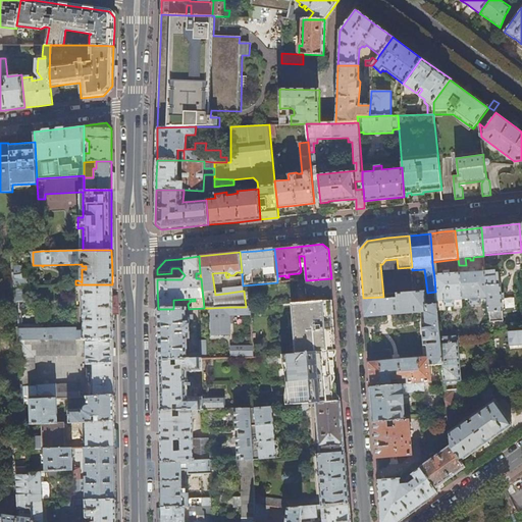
[(23,285),(29,285),(29,277),(23,277),(23,269),(22,269),(22,265),(13,265),(15,285),(16,285),(23,285)]
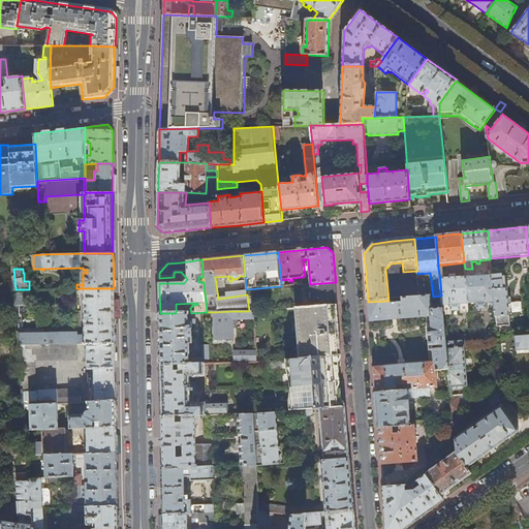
[(486,303),(494,303),(492,281),(492,275),(465,278),(468,305),(476,304),(476,310),(486,309),(486,303)]
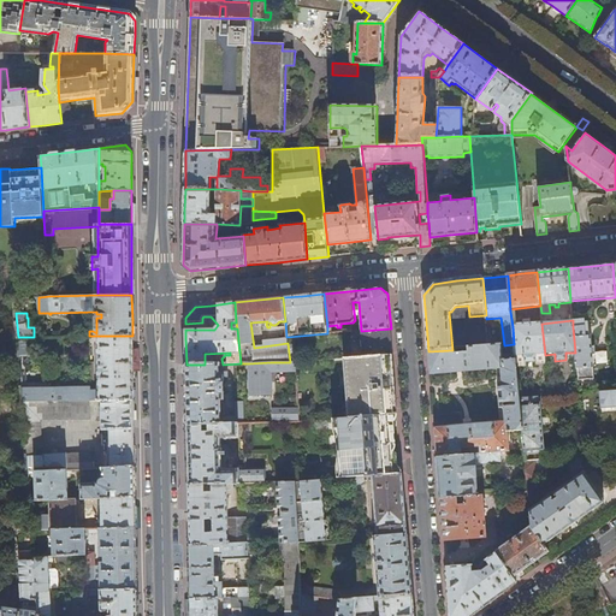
[(546,366),(545,355),(542,324),(516,325),(513,326),(514,344),(515,355),(516,368),(527,367),(526,363),(534,362),(535,367),(546,366)]
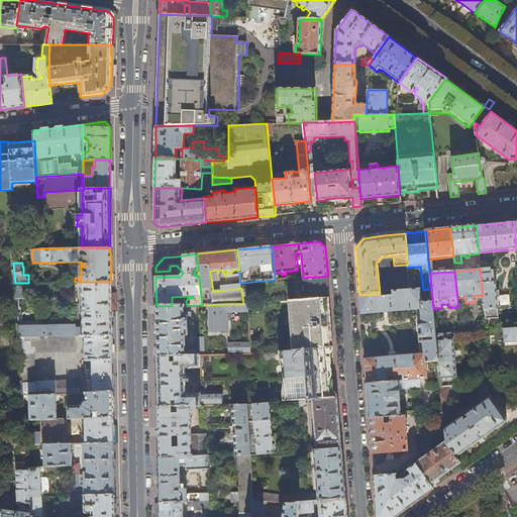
[(487,317),(498,316),(495,282),(492,283),(491,275),(481,275),(483,296),(484,310),(486,310),(487,317)]
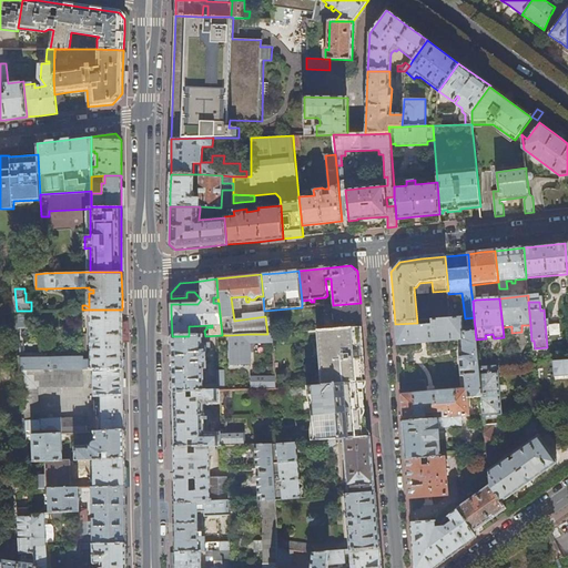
[(361,311),(361,303),(333,305),(326,306),(326,314),(334,313),(335,328),(357,327),(362,326),(361,311)]
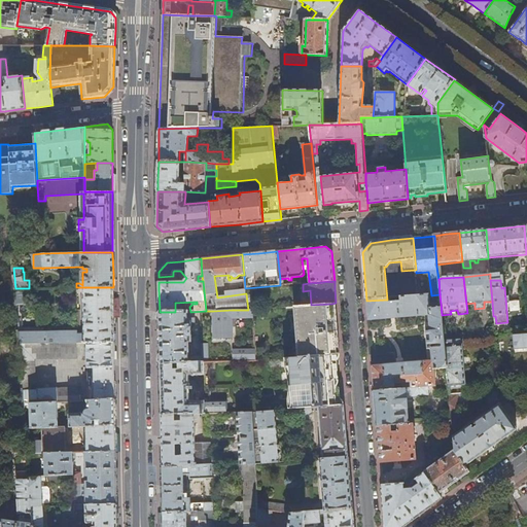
[(113,300),(113,287),(83,287),(84,332),(77,332),(63,334),(47,334),(47,330),(20,331),(20,343),(77,343),(88,343),(114,342),(114,320),(113,312),(113,300)]
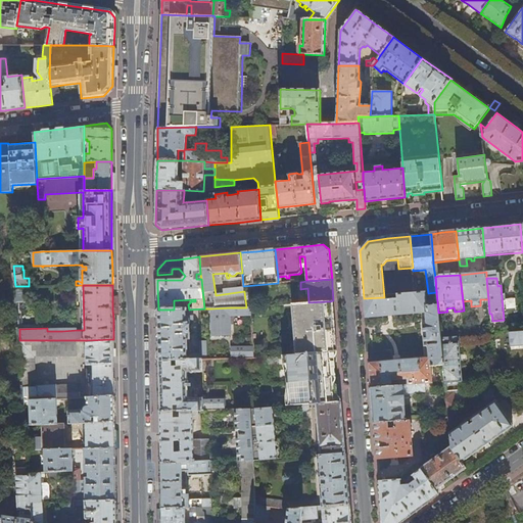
[(25,299),(24,286),(16,286),(17,300),(25,299)]
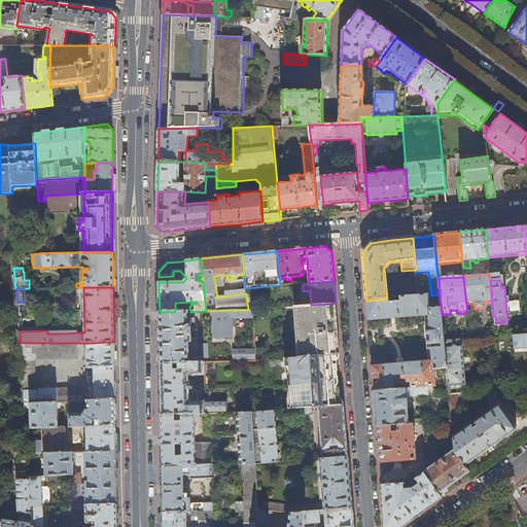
[(372,366),(374,391),(395,390),(395,385),(410,383),(411,389),(411,388),(428,387),(435,386),(434,371),(447,370),(444,342),(442,315),(441,304),(429,305),(429,295),(399,299),(400,302),(388,303),(388,299),(387,300),(366,301),(369,321),(428,316),(429,327),(425,328),(427,350),(431,350),(431,361),(372,366)]
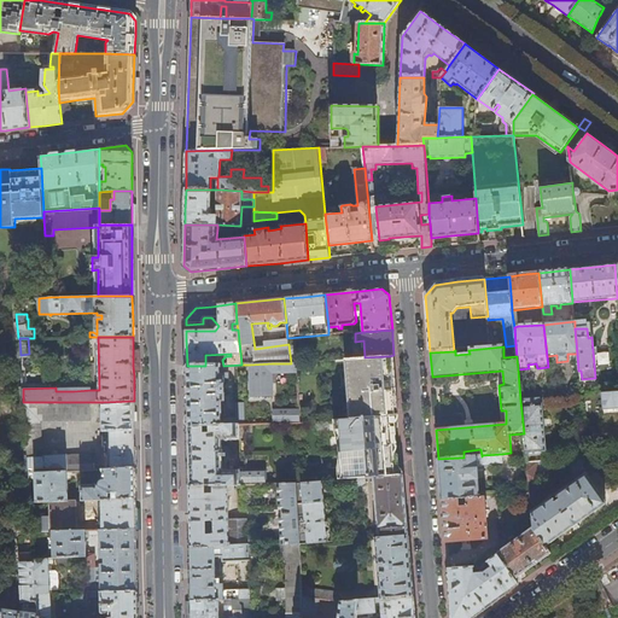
[(392,390),(389,356),(365,357),(353,359),(354,374),(353,374),(354,403),(356,403),(357,419),(394,417),(392,390)]
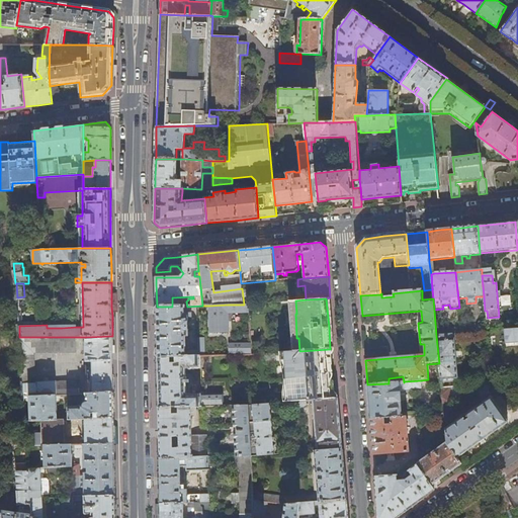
[(229,332),(228,305),(209,306),(210,333),(229,332)]
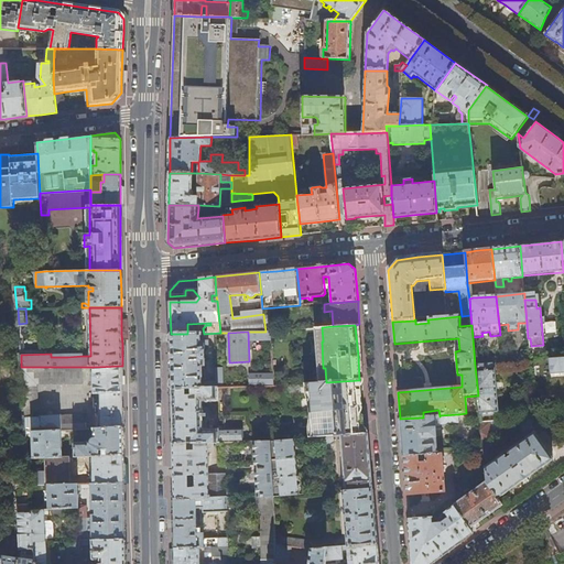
[(171,358),(171,389),(218,388),(224,388),(223,368),(216,368),(216,381),(203,382),(203,370),(205,370),(206,366),(205,347),(208,347),(208,342),(202,342),(202,334),(187,334),(171,334),(171,358)]
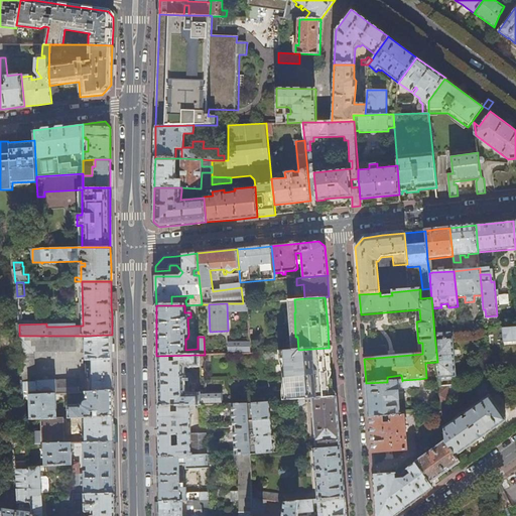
[(515,328),(502,330),(503,342),(515,340),(515,328)]
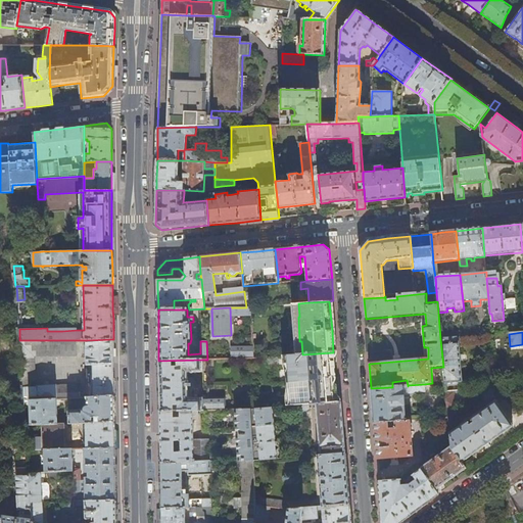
[(457,338),(440,339),(443,367),(444,382),(444,384),(462,382),(459,342),(457,342),(457,338)]
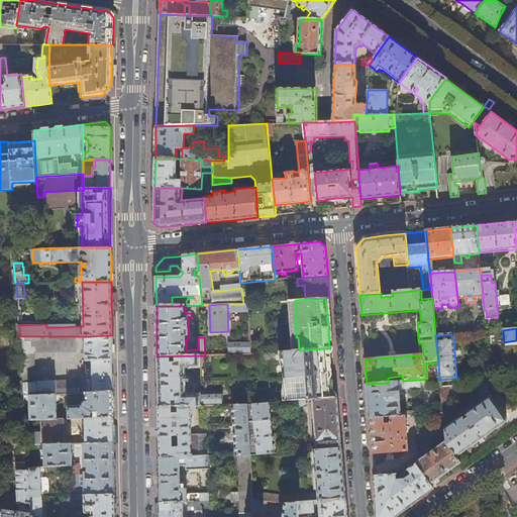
[(112,349),(112,335),(86,336),(86,360),(93,360),(93,392),(113,391),(113,380),(112,349)]
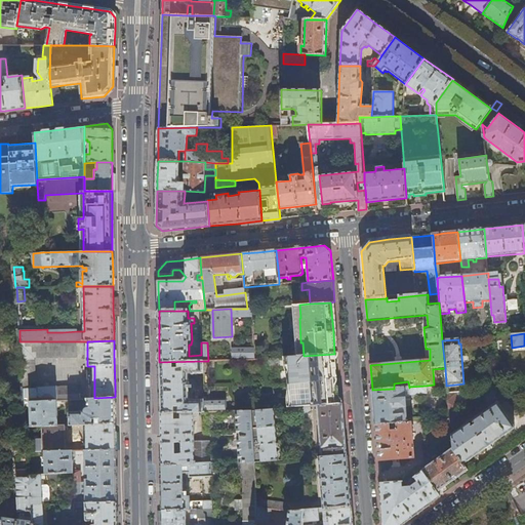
[(77,356),(77,341),(19,341),(18,341),(22,386),(31,386),(36,380),(34,357),(77,356)]
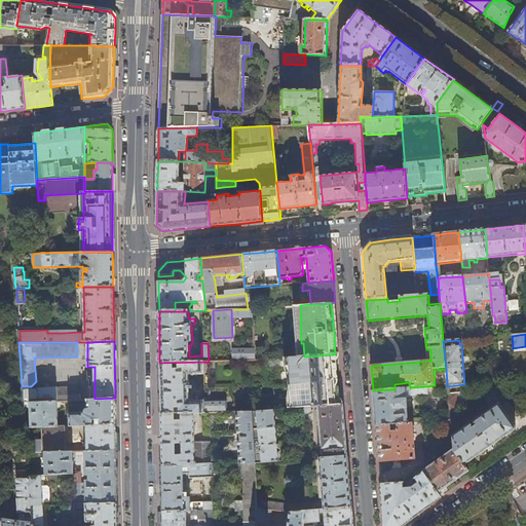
[(233,359),(255,359),(255,349),(233,349),(233,359)]
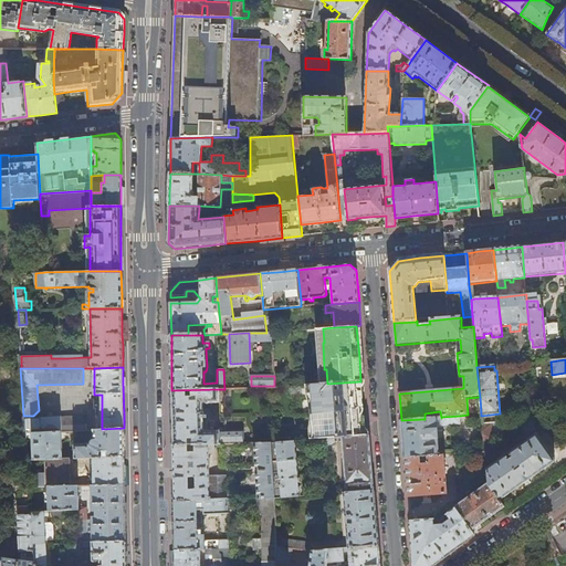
[(365,380),(360,381),(327,384),(313,385),(314,391),(313,392),(312,394),(311,398),(313,417),(333,416),(334,426),(314,428),(314,429),(318,432),(318,440),(325,439),(335,439),(342,438),(369,436),(369,433),(366,428),(365,418),(363,415),(365,411),(365,408),(364,406),(362,402),(364,400),(364,397),(363,388),(365,383),(365,380)]
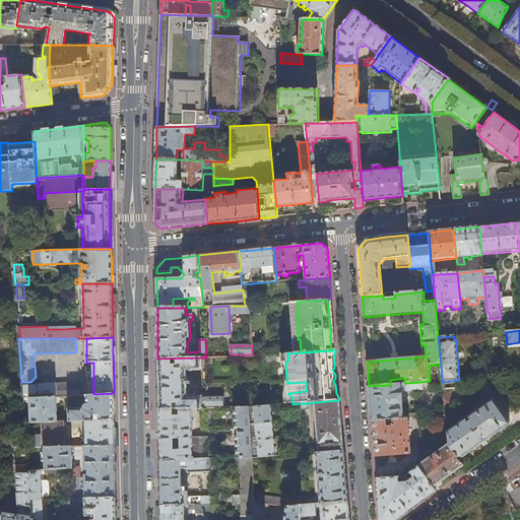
[(158,382),(158,409),(194,408),(207,408),(207,404),(202,404),(202,396),(187,396),(187,371),(201,371),(201,358),(157,359),(158,382)]
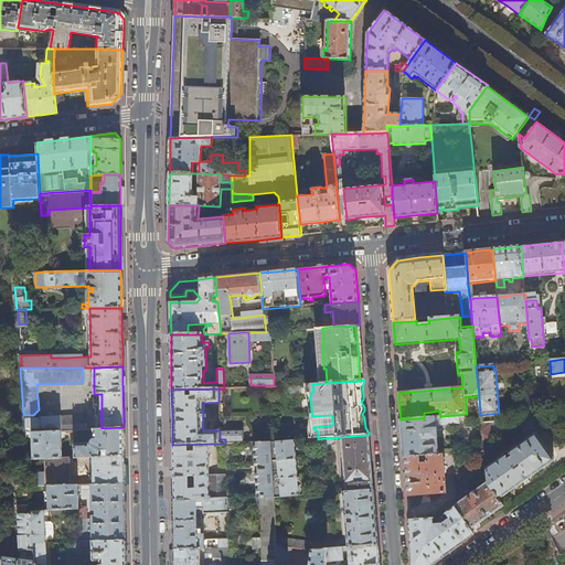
[(33,417),(25,418),(27,433),(62,430),(85,429),(84,416),(76,417),(76,415),(61,416),(61,415),(41,416),(41,417),(33,417)]
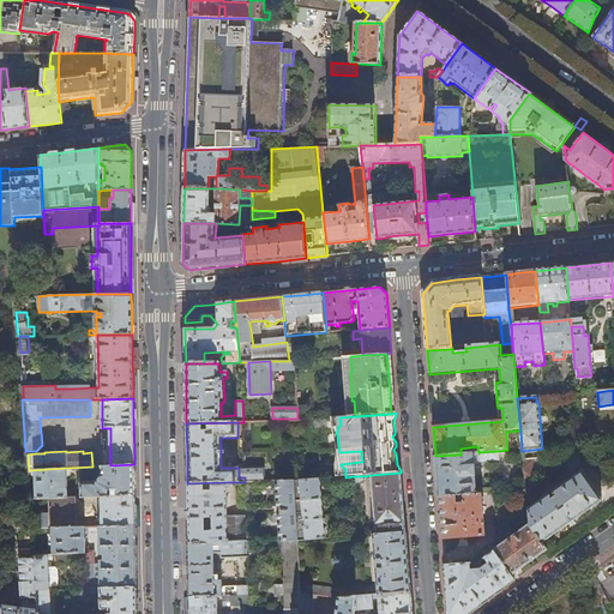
[(500,462),(499,451),(479,452),(480,463),(500,462)]
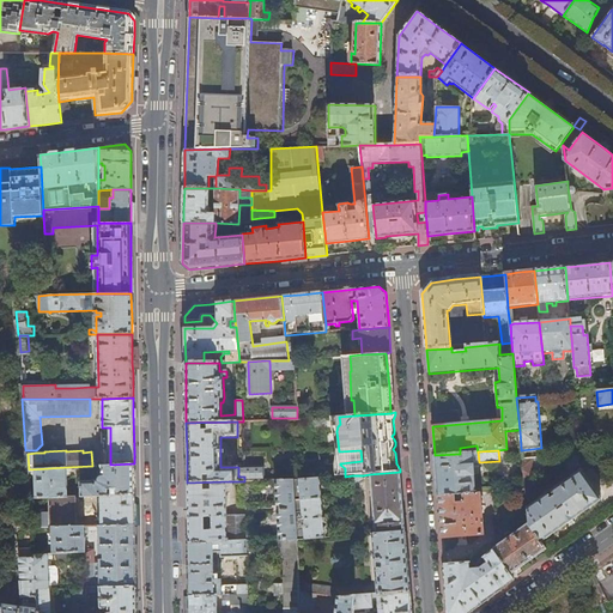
[(436,473),(438,497),(475,493),(474,474),(472,453),(460,454),(435,455),(436,473)]
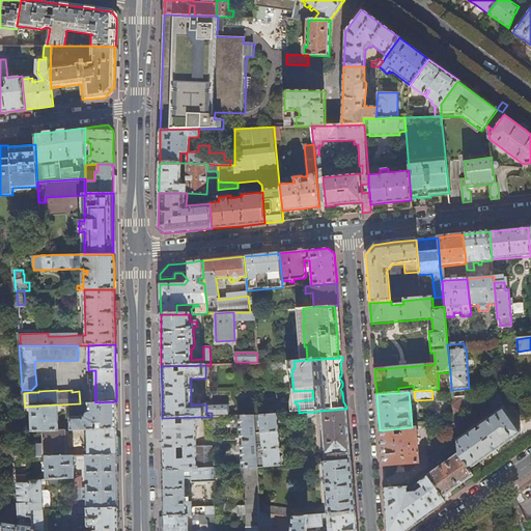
[(462,398),(452,399),(454,415),(463,414),(472,411),(471,397),(462,398)]
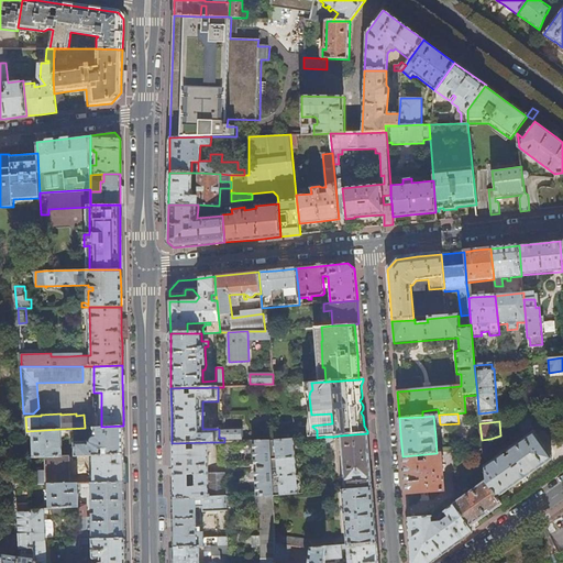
[(123,442),(123,426),(101,427),(94,428),(94,434),(74,434),(75,455),(92,455),(123,454),(123,442)]
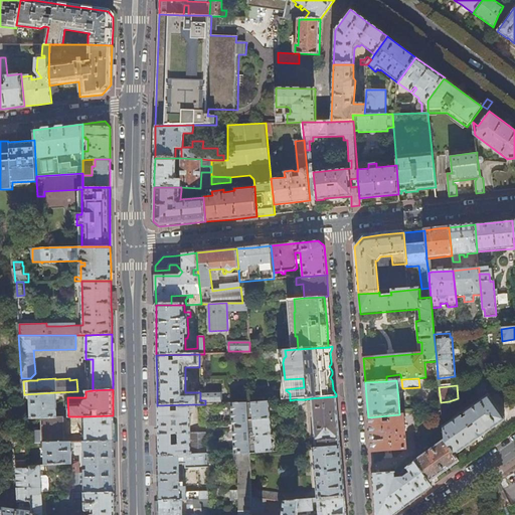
[(56,417),(56,392),(24,394),(24,403),(25,408),(25,418),(56,417)]
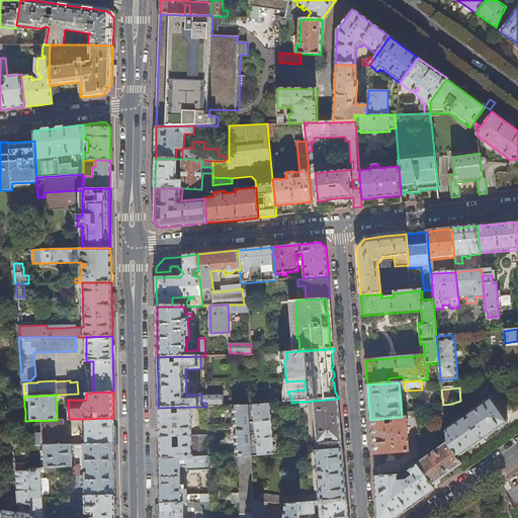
[(206,396),(206,403),(206,407),(224,407),(224,396),(206,396)]
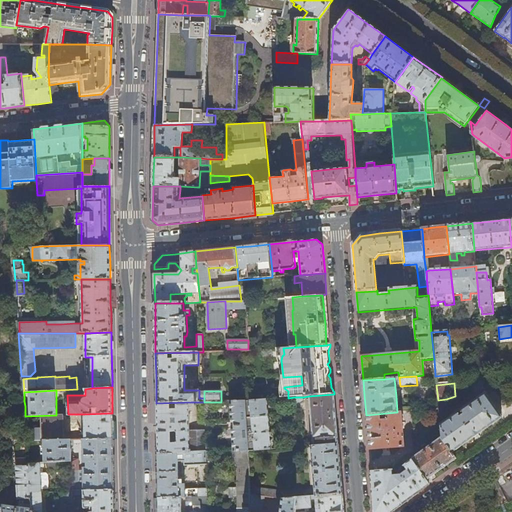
[(502,417),(485,392),(460,409),(463,413),(459,416),(457,412),(440,424),(441,438),(452,453),(488,427),(502,417)]
